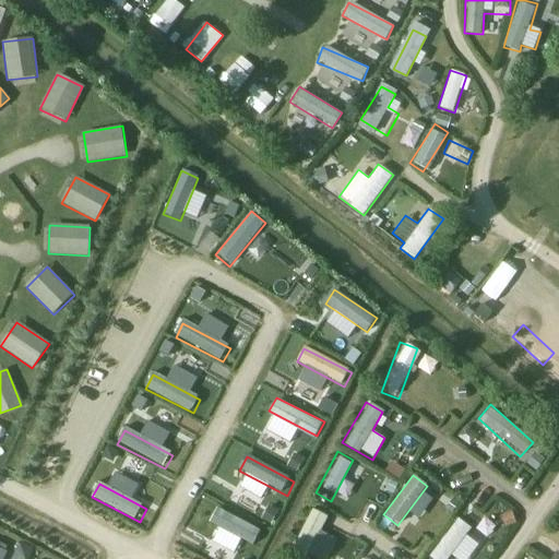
[(319,550),(335,518),(316,508),(299,540),(319,550)]
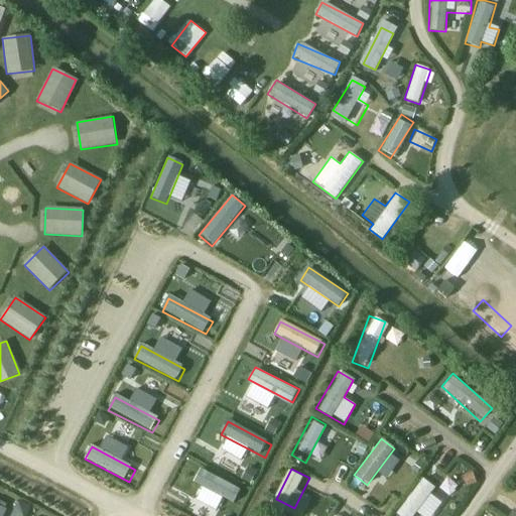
[(242,494),(198,471),(190,484),(235,506),(242,494)]
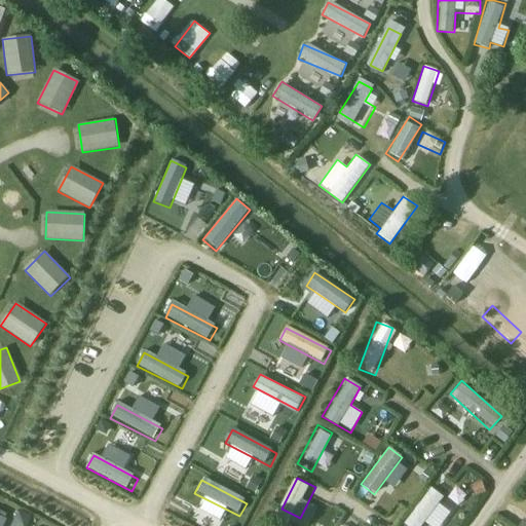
[(455,508),(465,494),(455,486),(445,499),(455,508)]
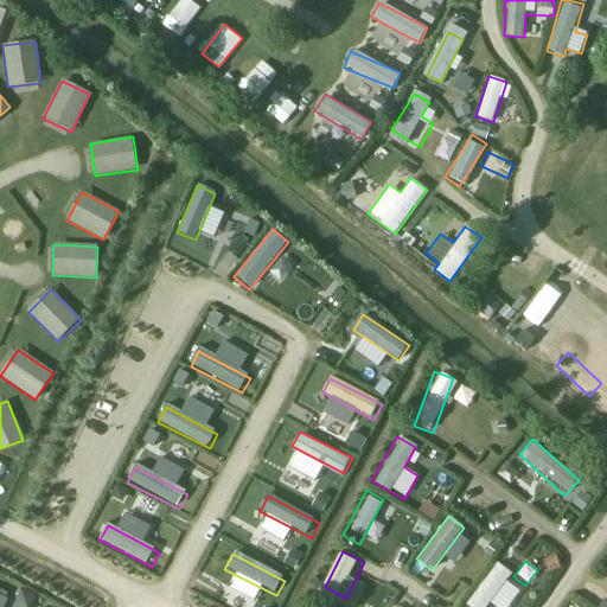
[(470,606),(484,606),(511,574),(496,562),(464,601),(470,606)]
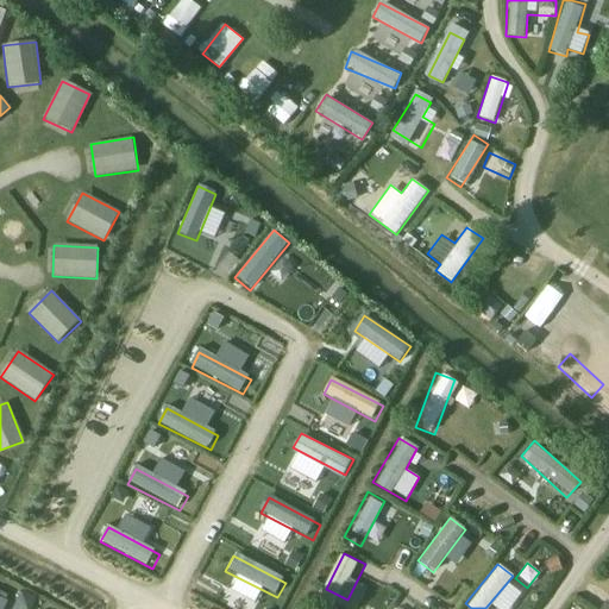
[(391,597),(388,608),(410,608),(413,606),(391,597)]
